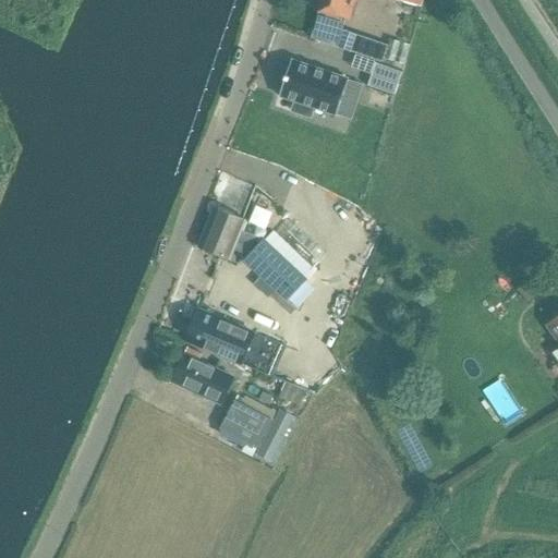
[(310,0),(308,8),(325,13),(317,43),(340,50),(341,49),(346,32),(353,0),(310,0)]
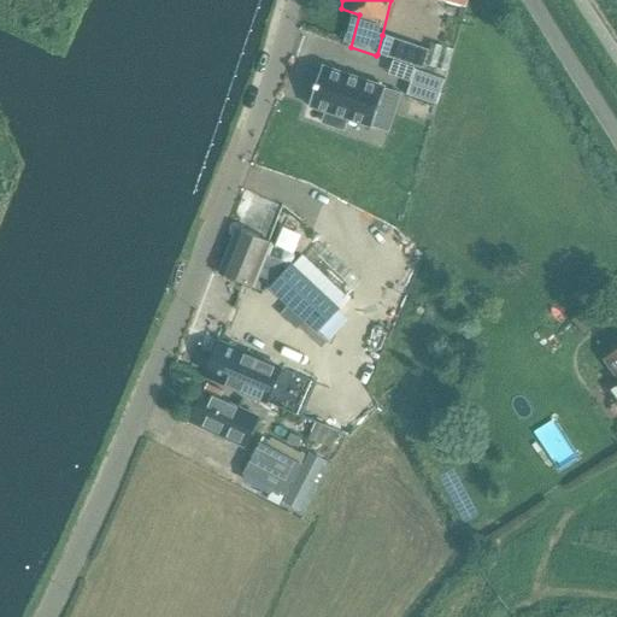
[(432,0),(464,10),(466,0),(432,0)]
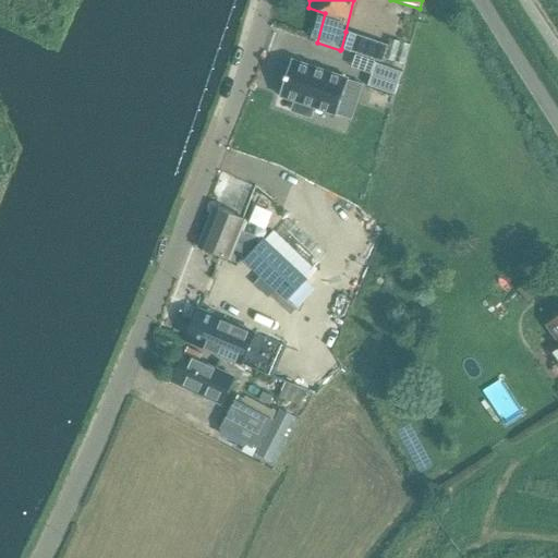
[(387,45),(346,32),(341,49),(354,53),(375,60),(381,62),(387,45)]
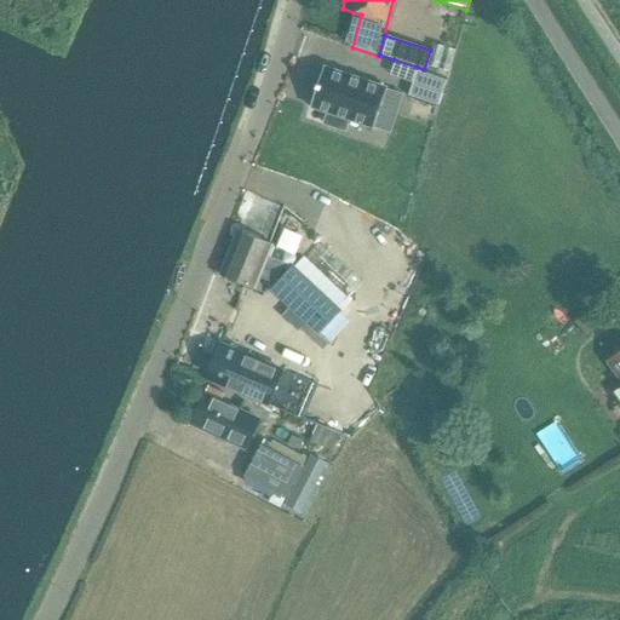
[(430,50),(425,64),(447,72),(453,50),(432,44),(430,50)]
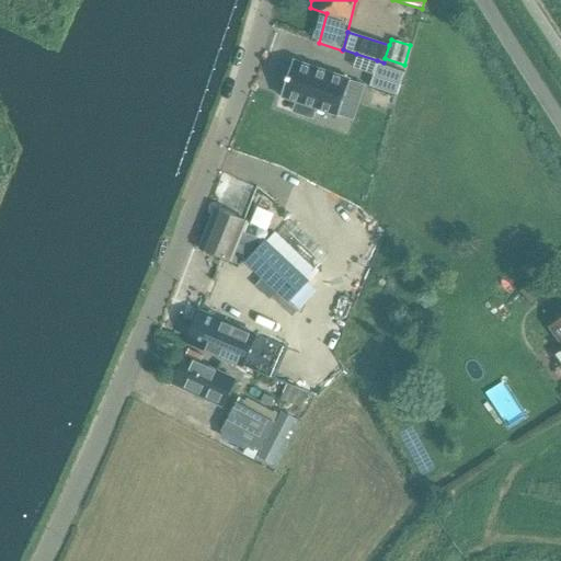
[(377,60),(356,54),(352,68),(373,76),(377,60)]
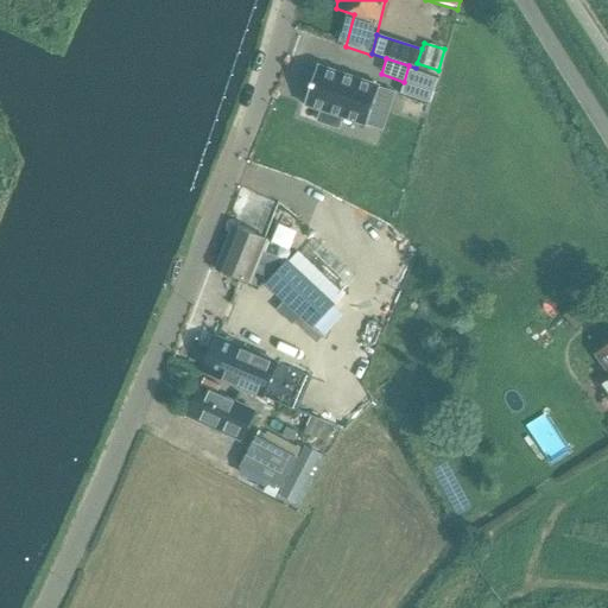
[(337,130),(341,119),(366,127),(379,88),(316,67),(303,106),(321,112),(317,122),(337,130)]
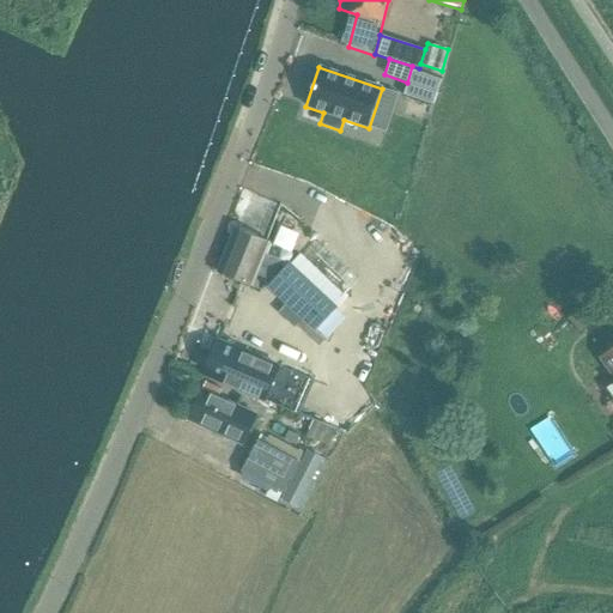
[(407,83),(402,97),(432,105),(439,82),(411,71),(407,83)]
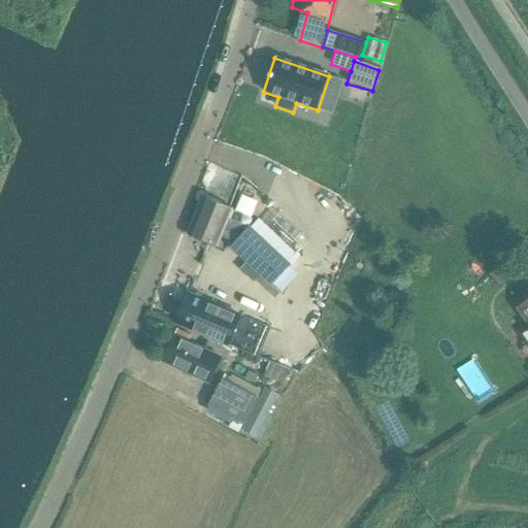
[(202,198),(188,235),(217,248),(221,236),(235,242),(230,248),(246,264),(240,270),(253,282),(259,275),(270,286),(283,272),(289,265),(258,236),(250,229),(249,227),(252,221),(250,217),(231,209),(202,198)]
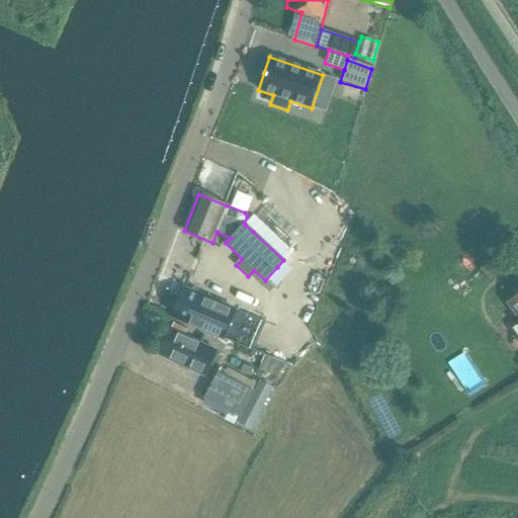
[(253,214),(245,225),(283,260),(291,251),(289,249),(303,236),(273,208),(261,222),(253,214)]
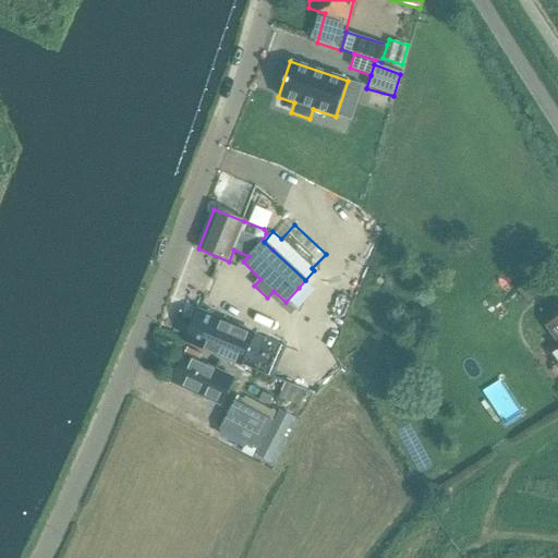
[(535,298),(524,283),(514,290),(526,304),(535,298)]
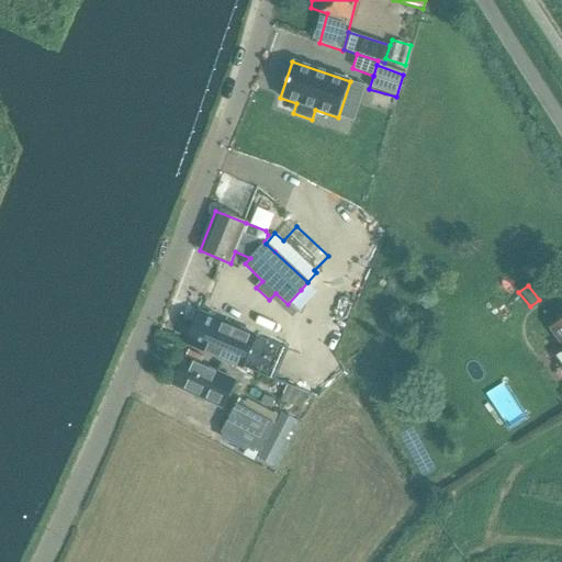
[(242,366),(254,337),(199,314),(186,343),(242,366)]
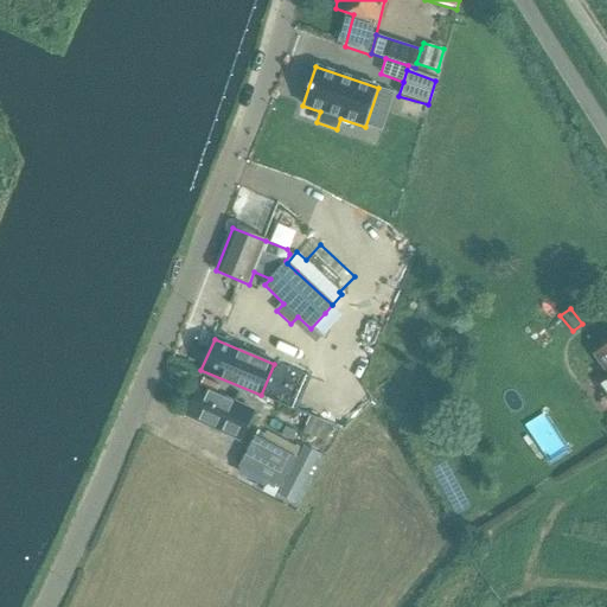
[(606,345),(596,353),(606,368),(606,375),(599,382),(606,393),(606,345)]
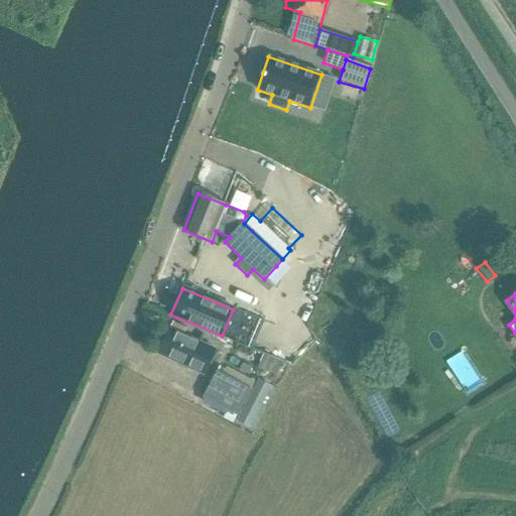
[(215,349),(181,334),(184,328),(171,323),(168,328),(157,354),(204,374),(215,349)]
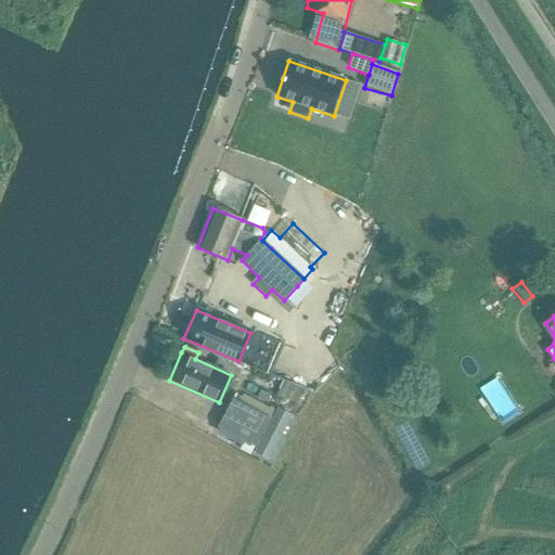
[(321,374),(308,386),(313,391),(326,379),(321,374)]
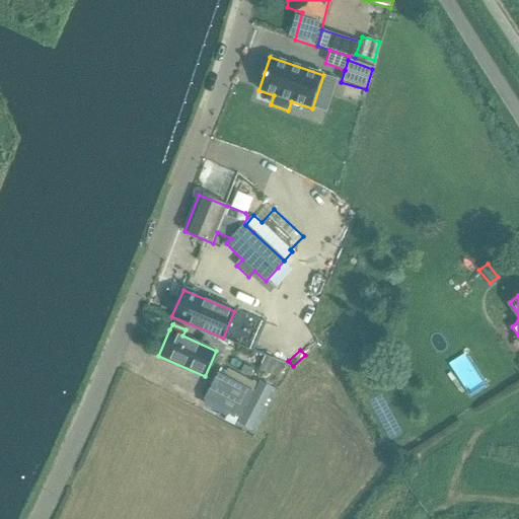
[(278,375),(282,367),(264,358),(260,366),(278,375)]
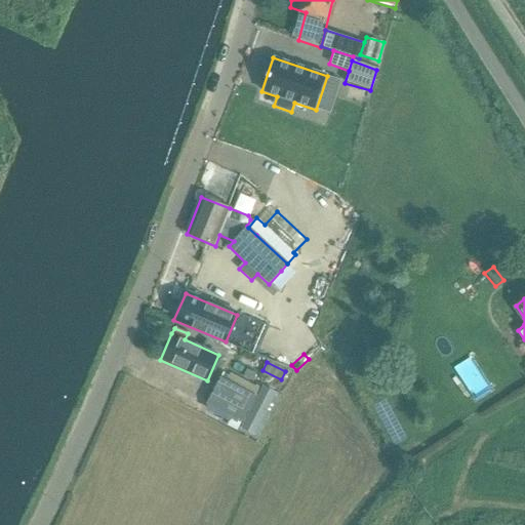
[(228,376),(223,373),(206,405),(241,422),(255,396),(226,380),(228,376)]
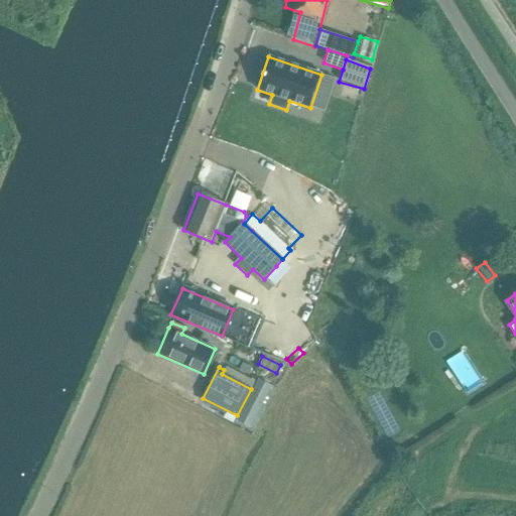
[(257,379),(236,419),(250,427),(271,386),(257,379)]
